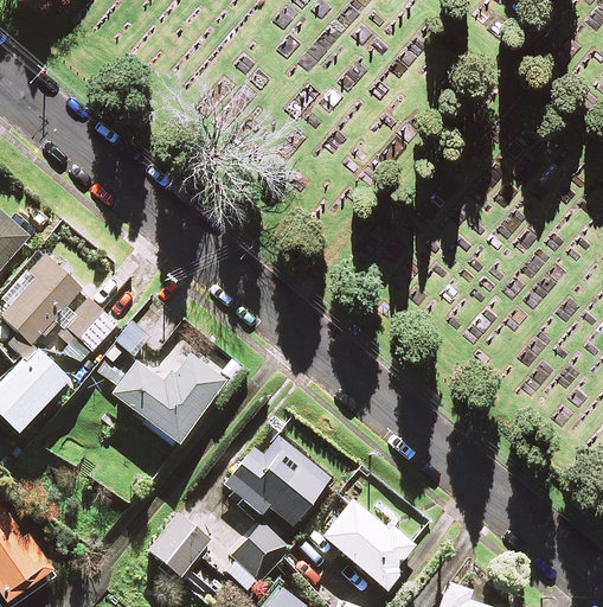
[(0,210),(0,273),(31,237),(0,210)]
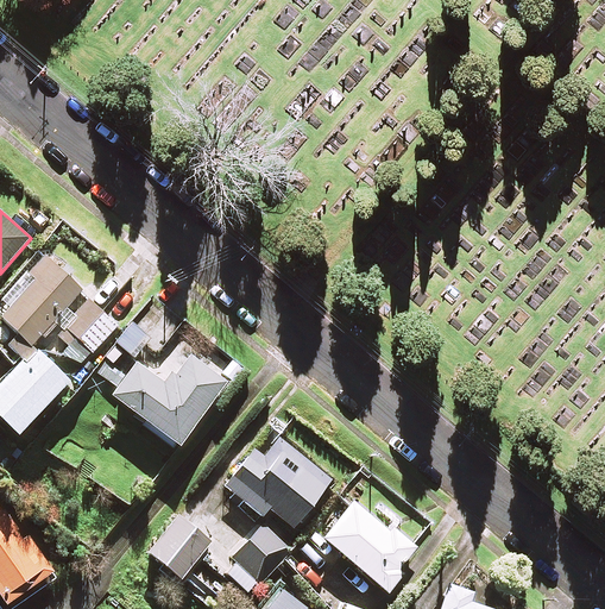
[(48,257),(32,275),(36,278),(1,315),(36,347),(58,324),(64,330),(60,334),(70,345),(67,350),(82,365),(86,363),(119,327),(90,301),(77,315),(71,311),(87,294),(48,257)]
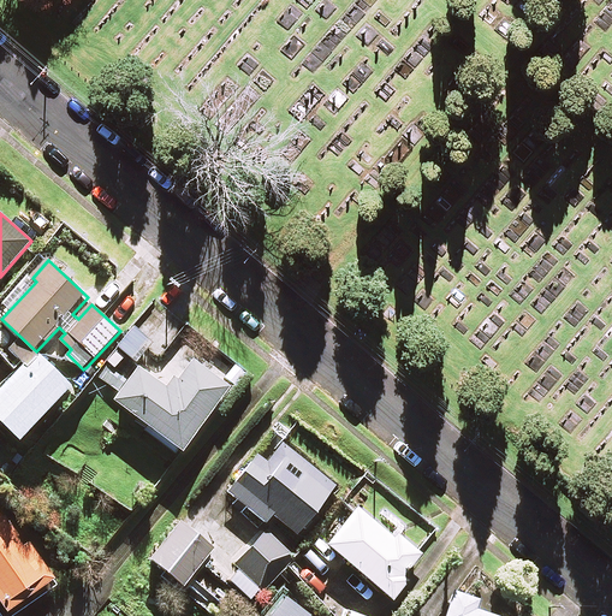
[(152,342),(134,330),(120,349),(138,361),(152,342)]
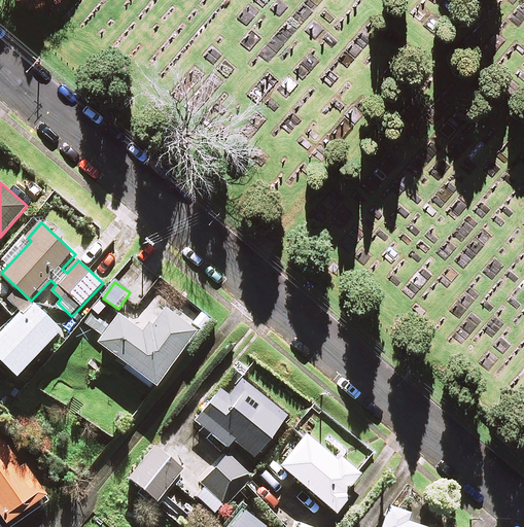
[(61,330),(32,302),(0,335),(0,360),(15,377),(61,330)]
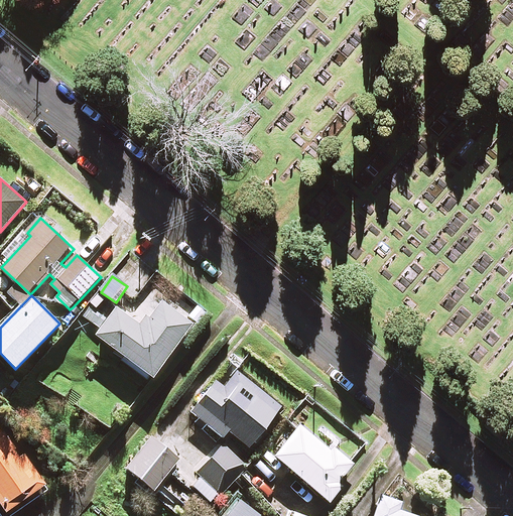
[(83,316),(101,331),(97,335),(152,378),(194,325),(162,301),(142,328),(117,308),(108,320),(91,306),(83,316)]
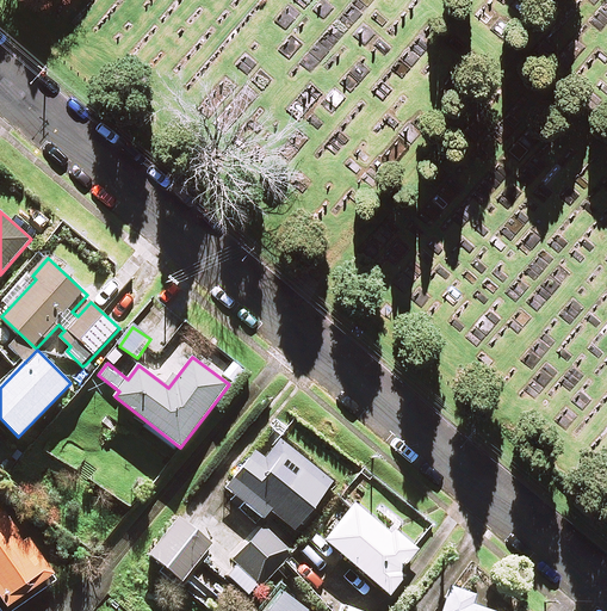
[(282,438),(279,442),(267,457),(259,451),(229,488),(266,518),(272,511),(296,530),(334,481),(304,457),(282,438)]
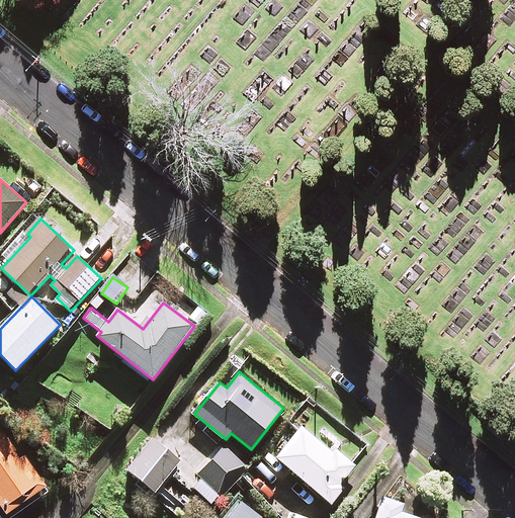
[(353,467),(303,425),(275,457),(331,504),(345,488),(340,484),(353,467)]
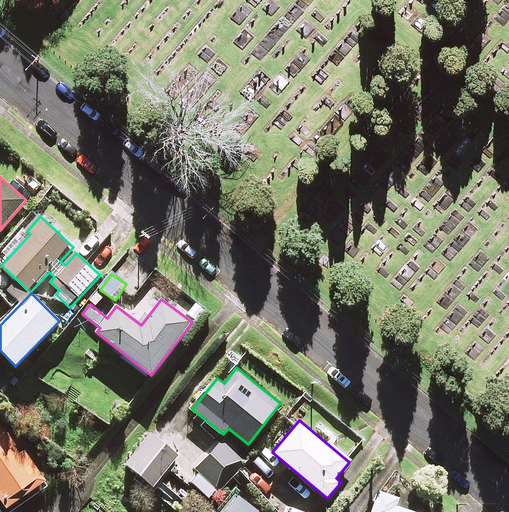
[(19,451),(0,424),(0,511),(13,511),(49,487),(23,448),(19,451)]
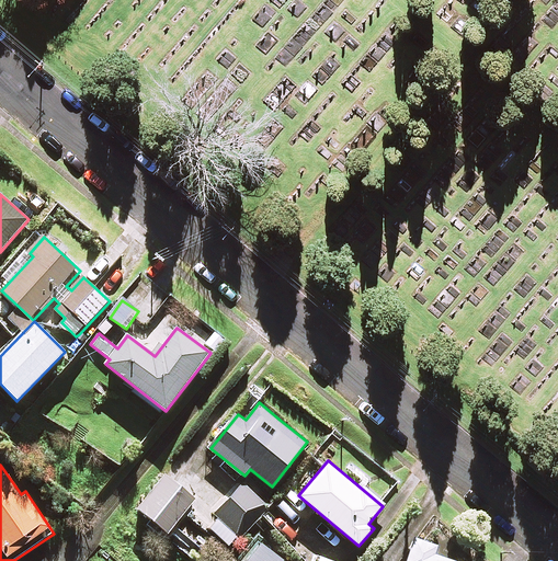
[(168,534),(198,500),(170,474),(139,508),(168,534)]
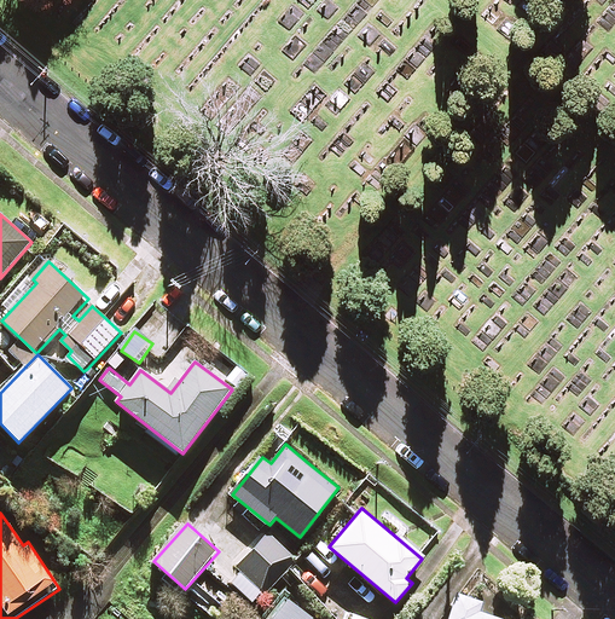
[(247,577),(265,594),(297,560),(289,551),(267,532),(264,536),(236,566),(247,577)]
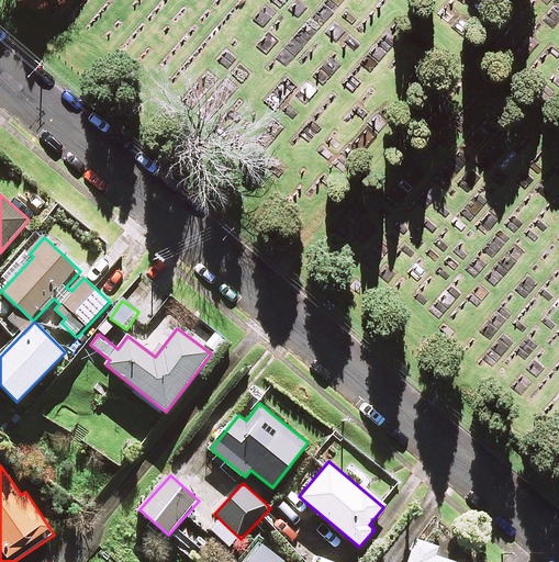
[(458,561),(436,555),(439,546),(415,538),(406,561),(458,561)]
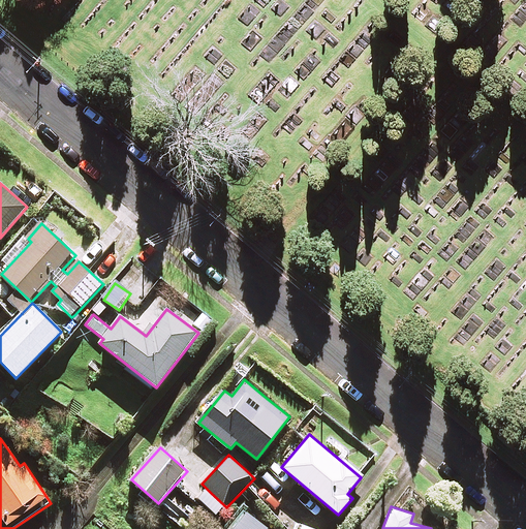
[(266,528),(247,512),(231,528),(266,528)]
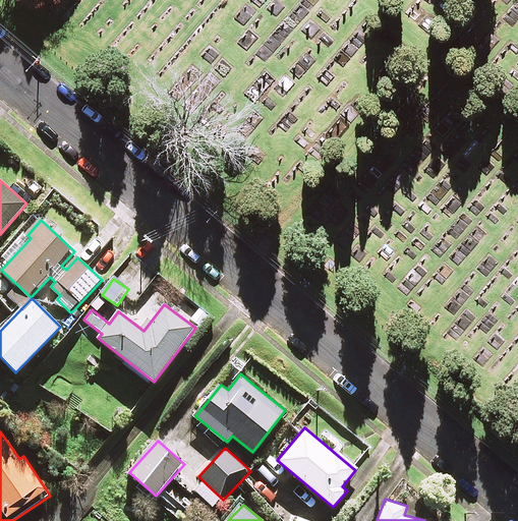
All buildings are outlined.
